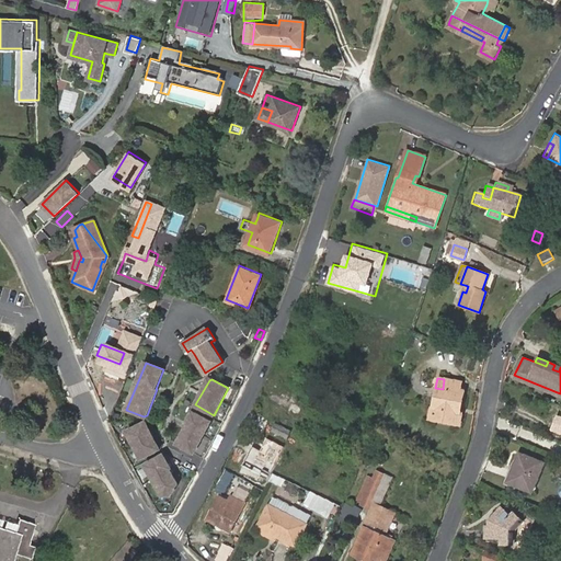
[(443,389),(435,388),(428,419),(456,424),(458,411),(456,411),(457,408),(459,408),(462,390),(458,390),(459,382),(444,379),(443,389)]
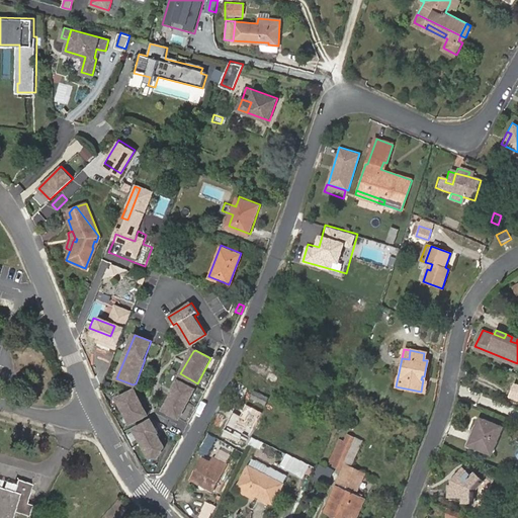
[(266,368),(261,381),(274,386),(279,373),(266,368)]
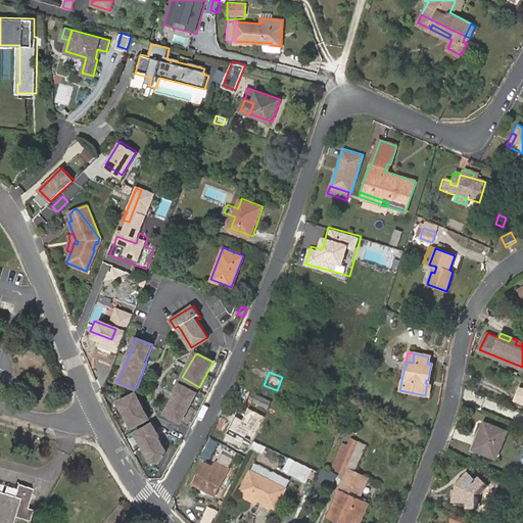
[(163,414),(180,422),(195,393),(179,384),(172,396),(173,397),(163,414)]
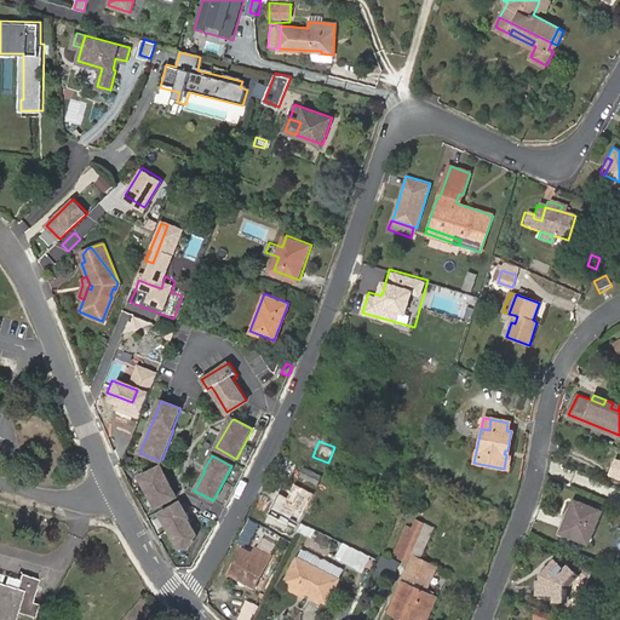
[(619,475),(619,460),(614,459),(609,471),(619,475)]
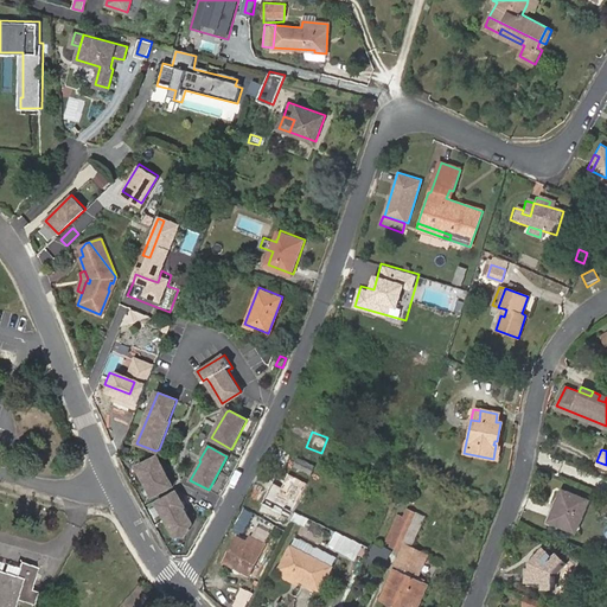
[(298,459),(314,467),(315,464),(299,455),(298,459)]
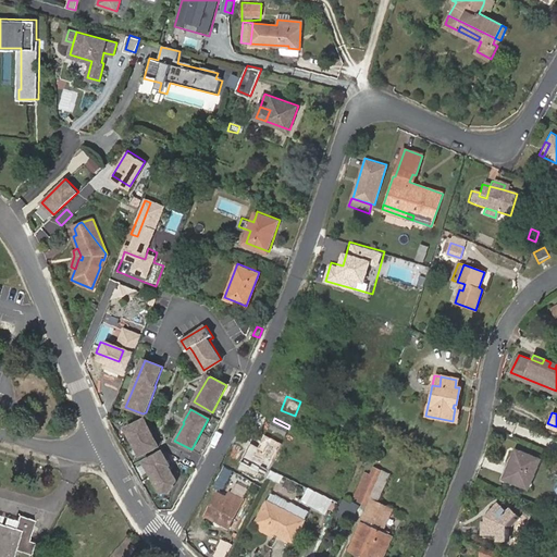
[(126,428),(139,456),(158,447),(147,421),(144,420),(126,428)]
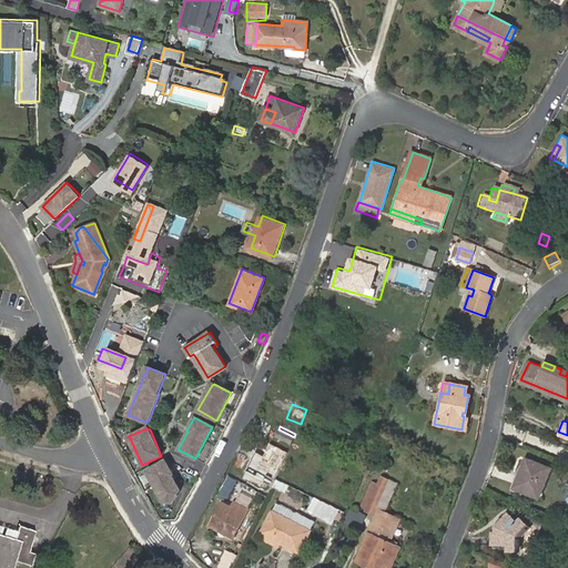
[(291,443),(294,437),(279,429),(276,435),(291,443)]
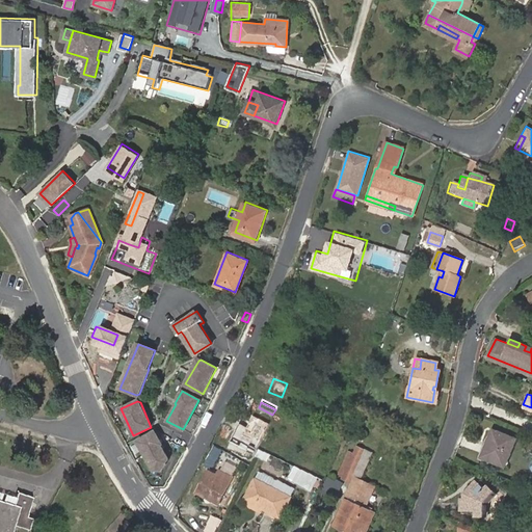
[(246,426),(239,422),(230,440),(247,448),(247,446),(255,450),(256,447),(261,437),(268,423),(253,415),(246,426)]
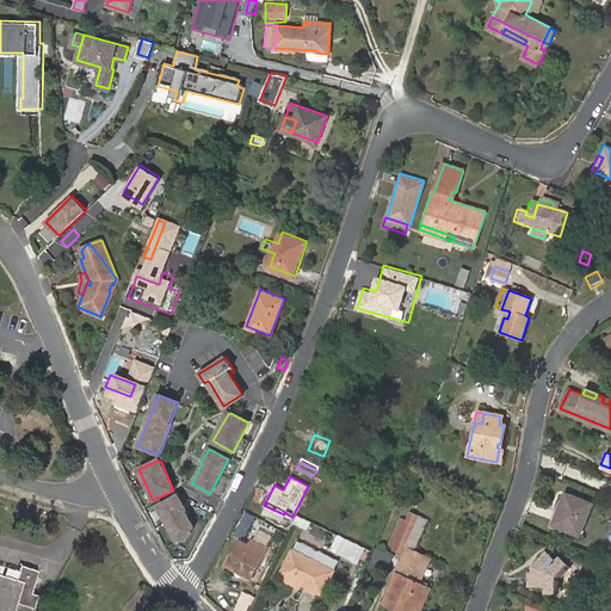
[(592,505),(565,494),(553,526),(579,537),(592,505)]
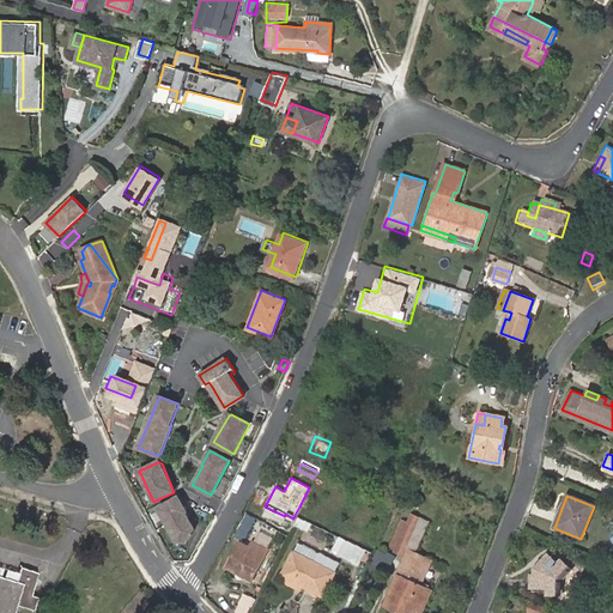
[(178,501),(175,499),(157,509),(175,544),(183,542),(192,530),(183,514),(186,514),(178,501)]
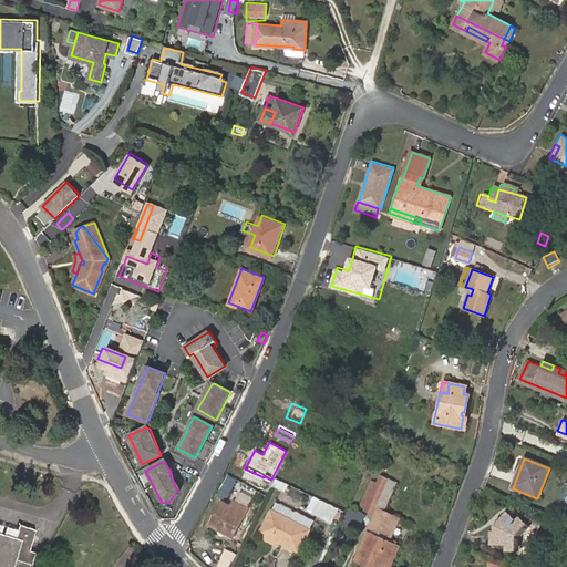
[(364,508),(372,511),(374,506),(388,477),(379,474),(375,482),(370,480),(359,503),(366,505),(364,508)]
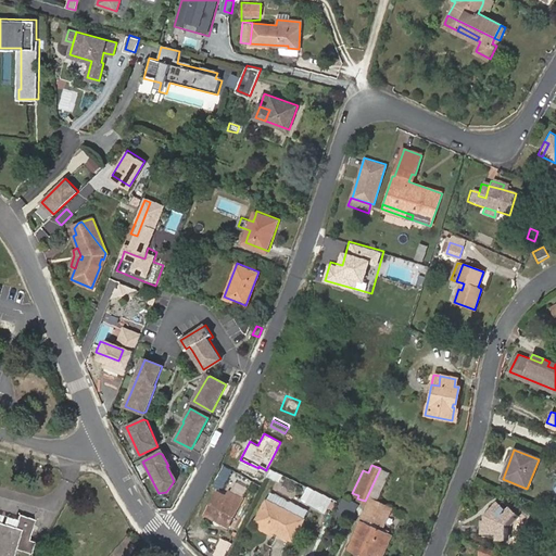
[(234,470),(224,466),(214,484),(224,489),(234,470)]
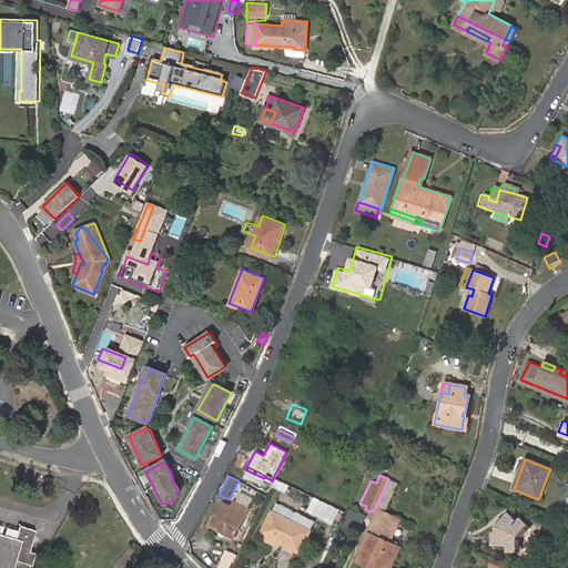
[(375,507),(377,508),(383,510),(396,482),(388,478),(375,507)]
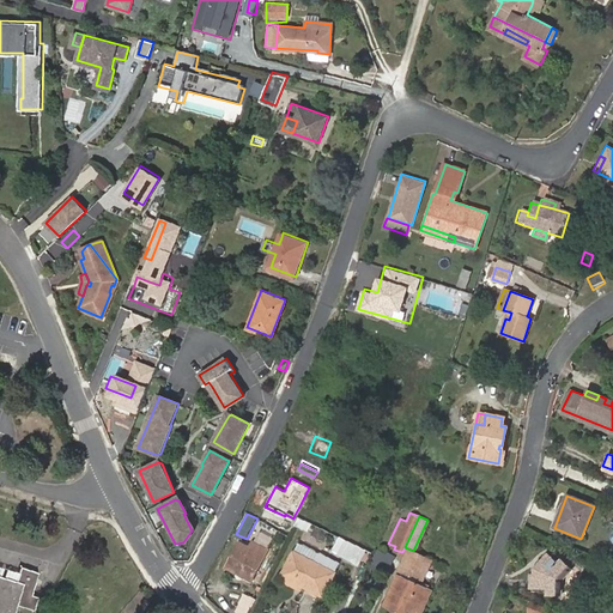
[(341,534),(333,550),(360,563),(368,548),(341,534)]
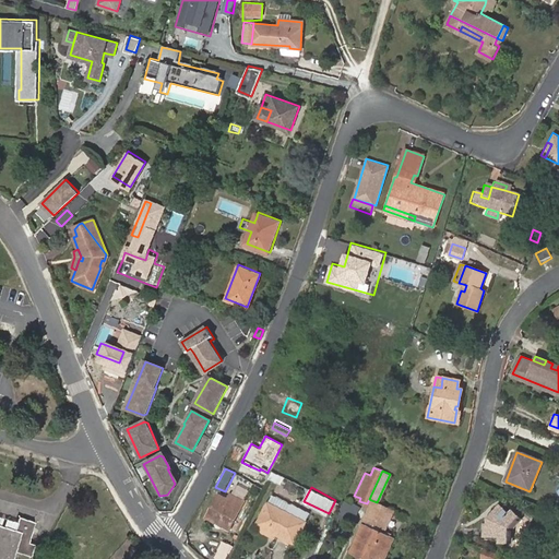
[(272,492),(268,501),(295,515),(305,521),(309,512),(272,492)]
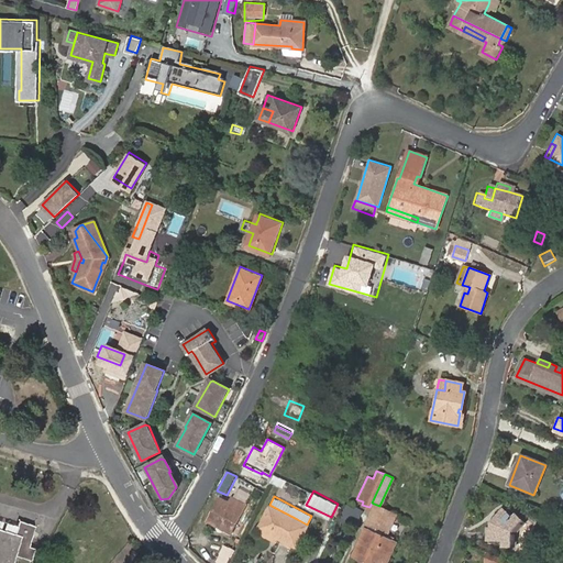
[(231,532),(244,506),(230,498),(229,501),(219,497),(208,520),(231,532)]
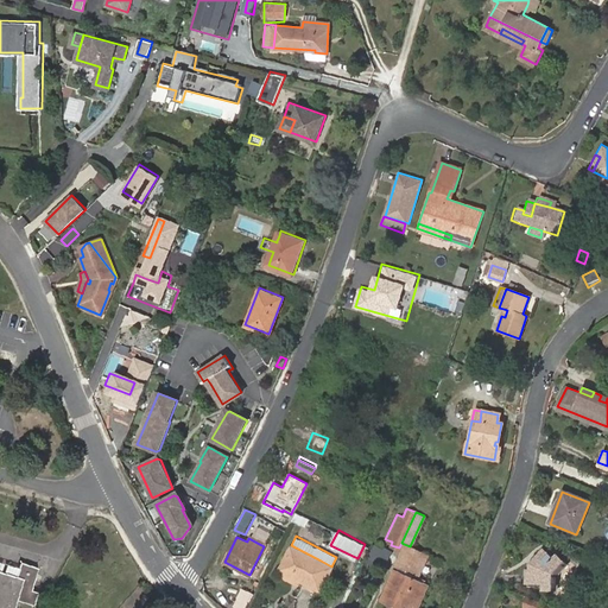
[(371,556),(386,564),(393,551),(377,543),(371,556)]
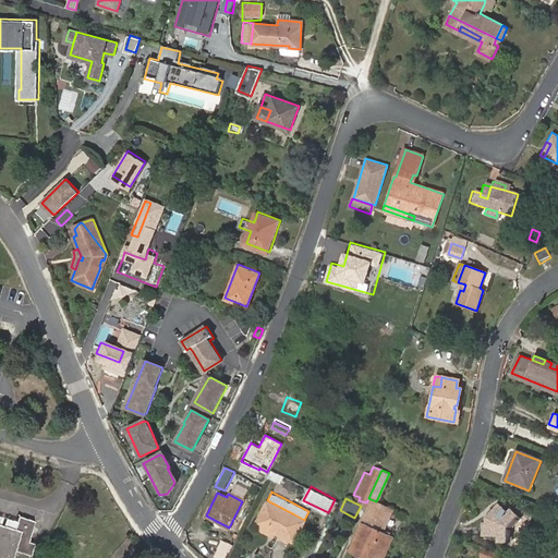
[(363,518),(361,522),(380,531),(390,508),(376,501),(371,499),(362,518),(363,518)]
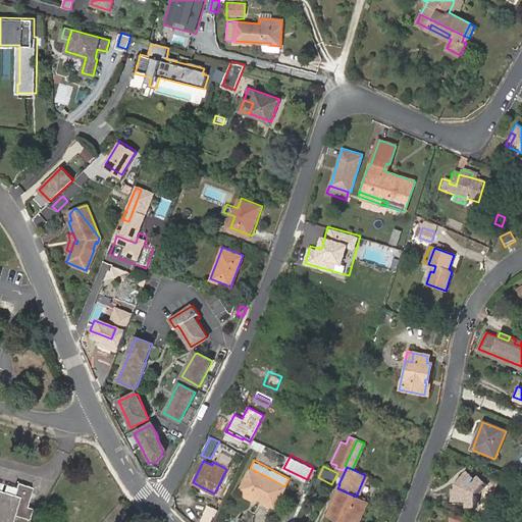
[(265,503),(275,481),(250,468),(240,488),(265,503)]
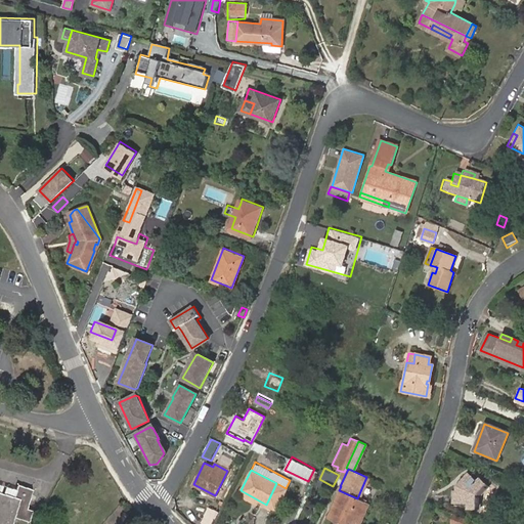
[(468,474),(462,480),(465,483),(461,488),(461,490),(456,490),(453,490),(452,503),(469,504),(469,510),(480,510),(480,514),(491,514),(500,491),(491,483),(490,485),(480,478),(477,481),(468,474)]
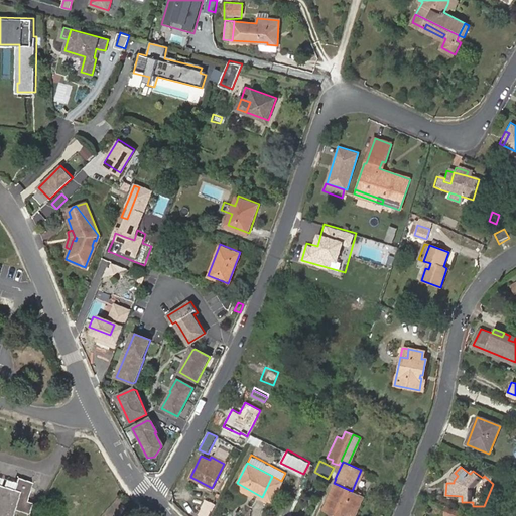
[(458,476),(455,473),(449,479),(449,483),(454,483),(454,481),(458,476)]
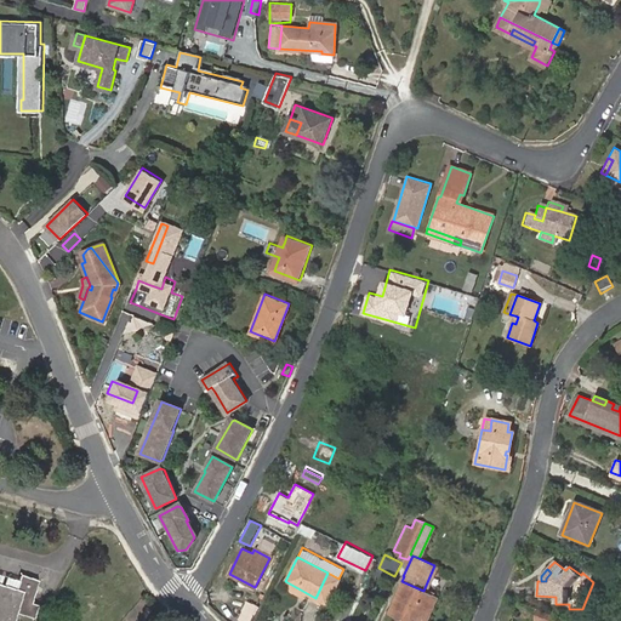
[(339,579),(328,573),(315,598),(326,603),(339,579)]
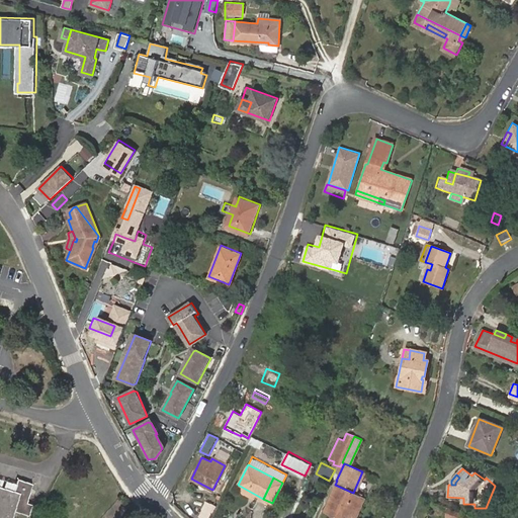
[(0,517),(12,517),(14,512),(29,517),(32,506),(27,504),(32,486),(18,481),(14,493),(0,488),(0,517)]
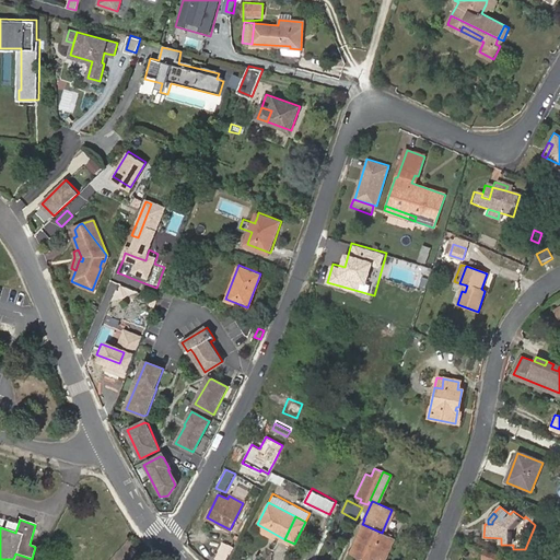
[(380,559),(382,559),(393,538),(382,533),(362,524),(349,552),(366,559),(375,559),(376,559),(380,559)]
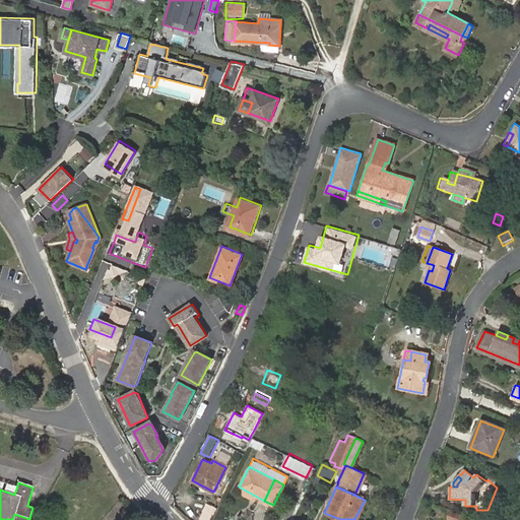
[(199,519),(211,519),(221,499),(210,494),(199,519)]
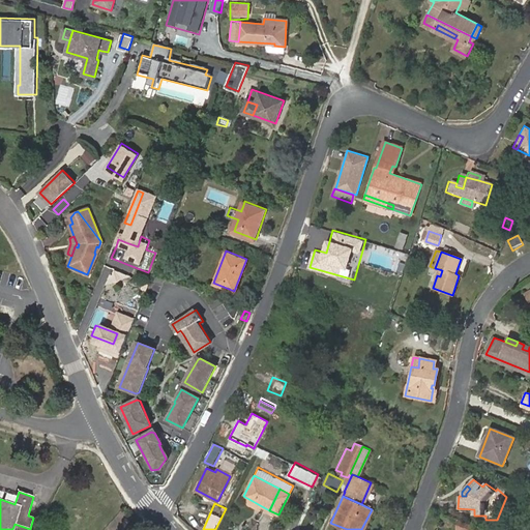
[(481,529),(457,520),(453,528),(460,529),(481,529)]
